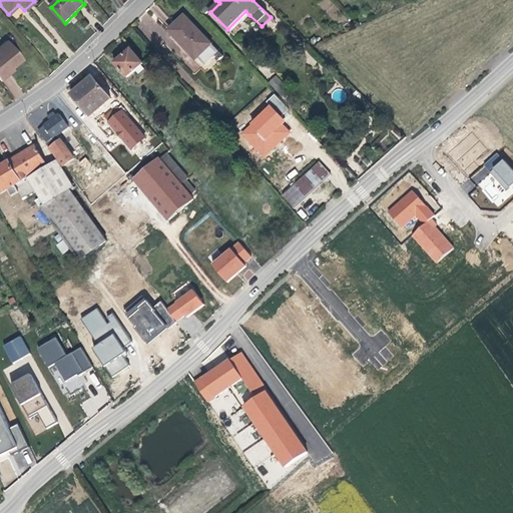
[(201,3),(196,8),(203,16),(209,11),(201,3)]
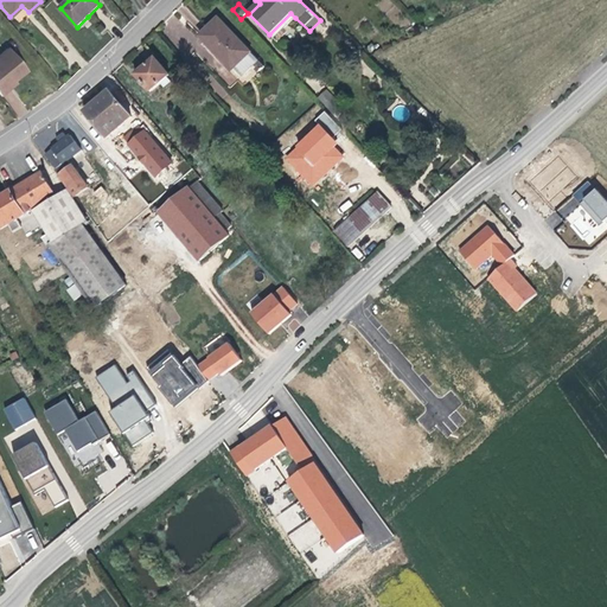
[(295,18),(291,13),(269,34),(278,43),(287,33),(285,30),(295,18)]
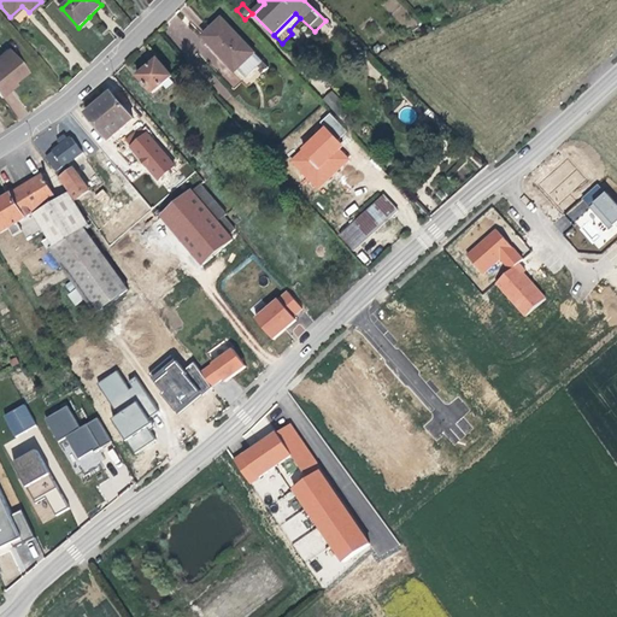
[(256,53),(222,19),(211,30),(203,37),(236,72),(238,71),(254,54),(256,53)]
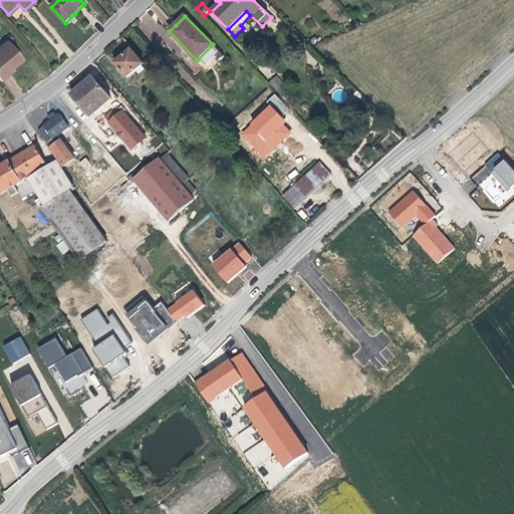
[(0,80),(8,75),(7,73),(14,67),(22,61),(6,41),(0,45),(0,80)]
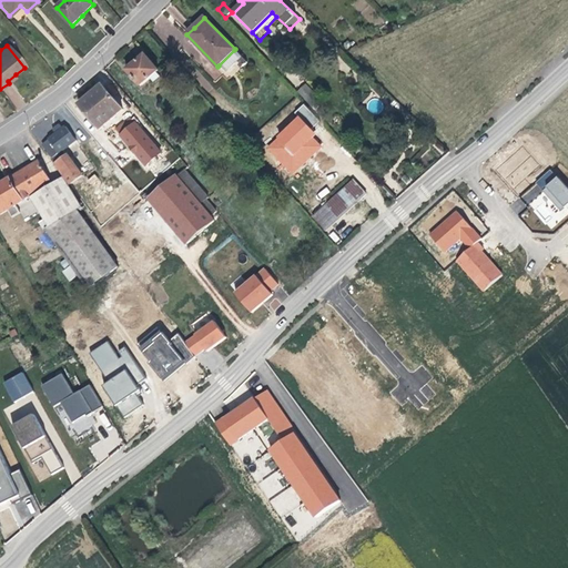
[(234,50),(219,66),(226,73),(242,58),(234,50)]
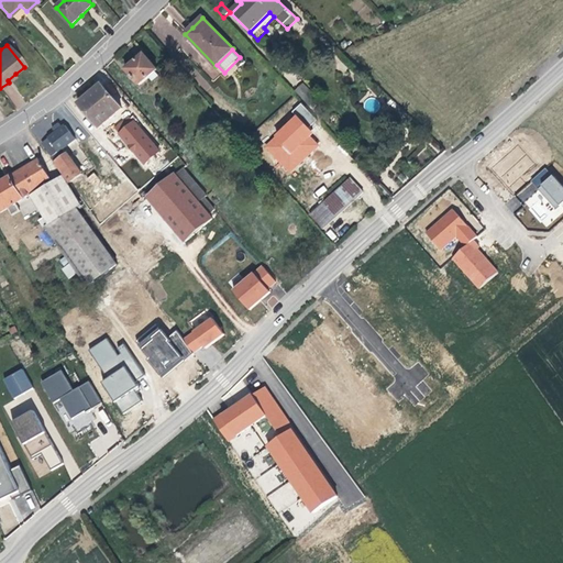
[(157,70),(143,55),(133,64),(127,69),(140,86),(157,70)]
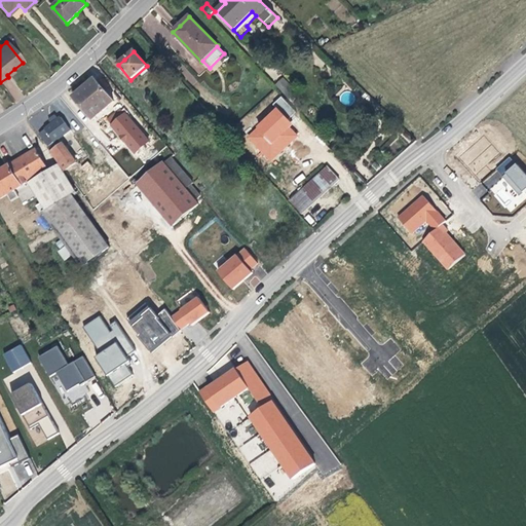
[(274,85),(289,98),(296,90),(282,77),(274,85)]
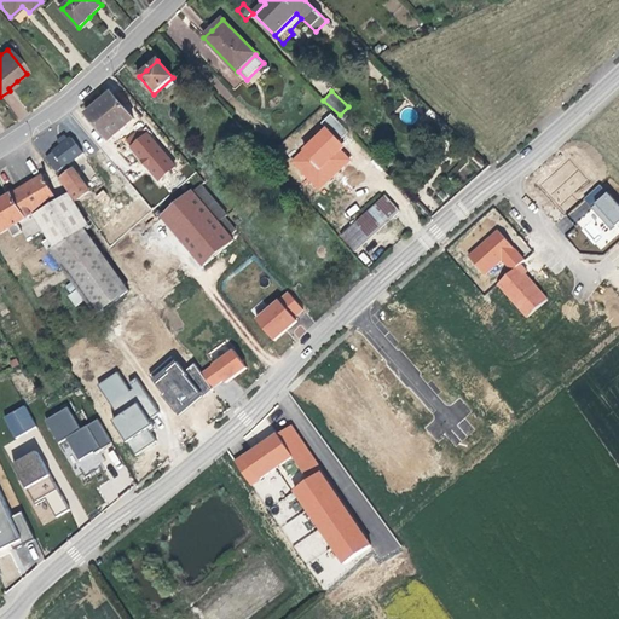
[(96,106),(86,114),(109,142),(134,120),(111,93),(96,106)]
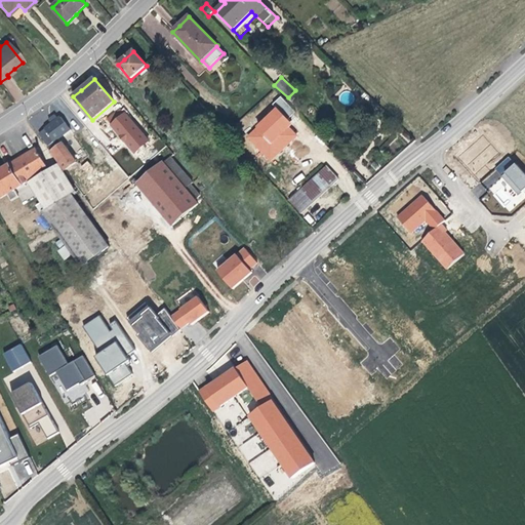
[(354,103),(348,98),(344,105),(351,109),(354,103)]
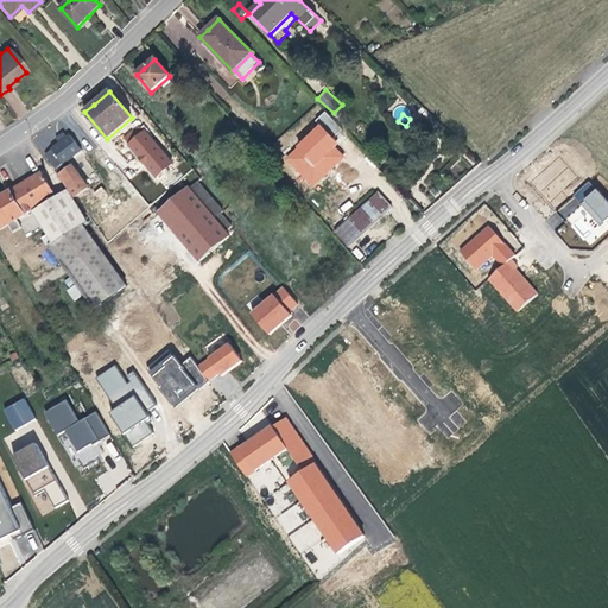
[(314,188),(344,154),(335,146),(339,141),(317,122),(283,160),(314,188)]
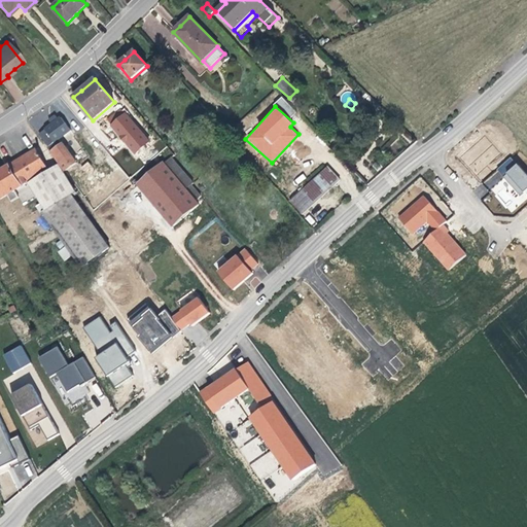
[(149,143),(126,115),(112,127),(136,153),(149,143)]
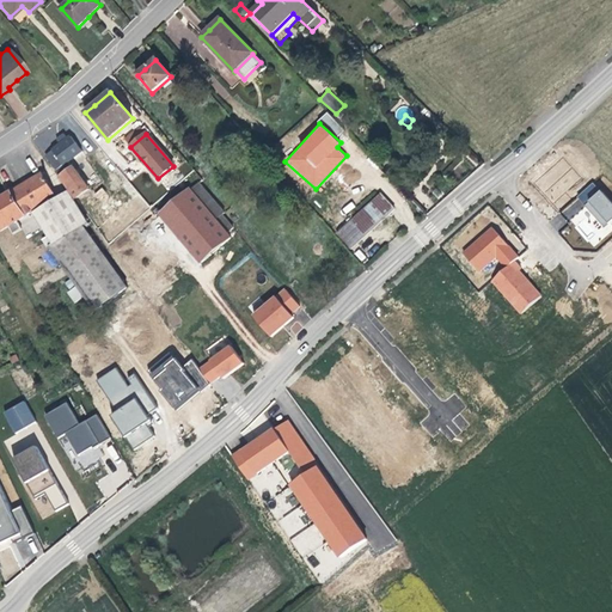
[(59,147),(47,157),(57,171),(84,151),(72,136),(59,147)]
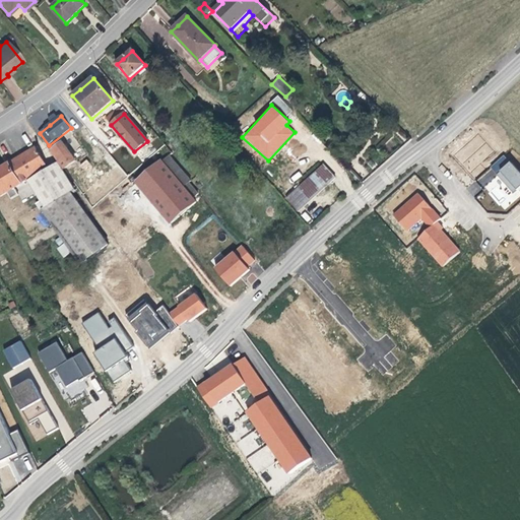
[(51,150),(65,170),(80,158),(66,139),(51,150)]
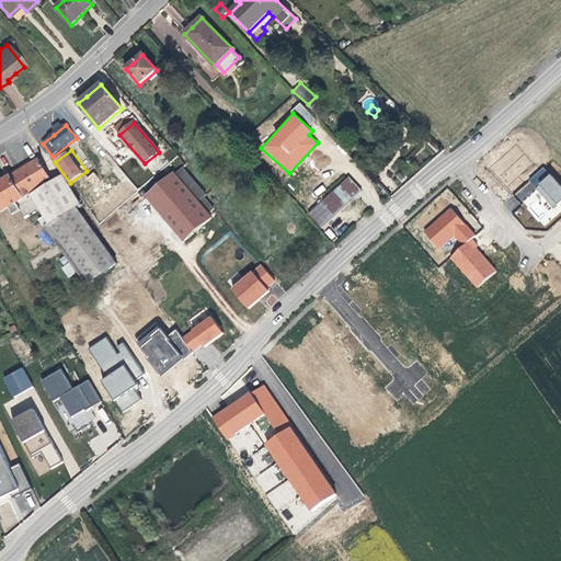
[(48,155),(38,160),(52,182),(31,194),(49,224),(48,229),(89,284),(117,263),(76,208),(80,205),(61,175),(63,175),(48,155)]
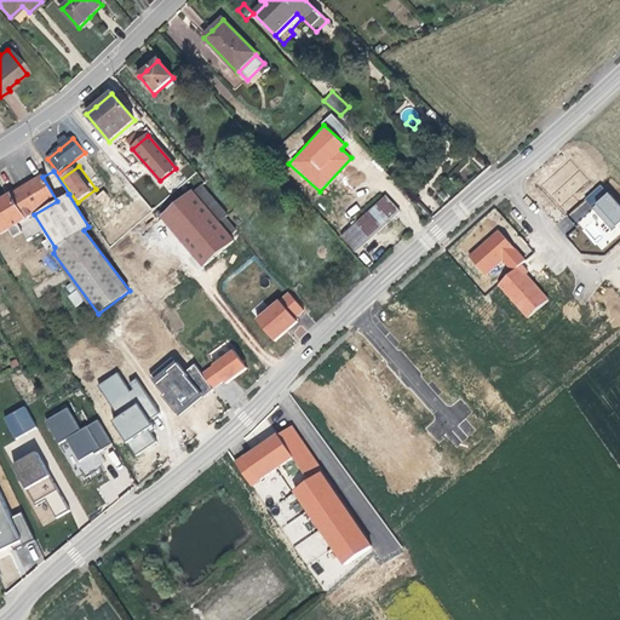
[(57,201),(42,177),(9,197),(0,202),(0,234),(0,235),(9,230),(13,239),(22,233),(17,224),(34,214),(57,201)]
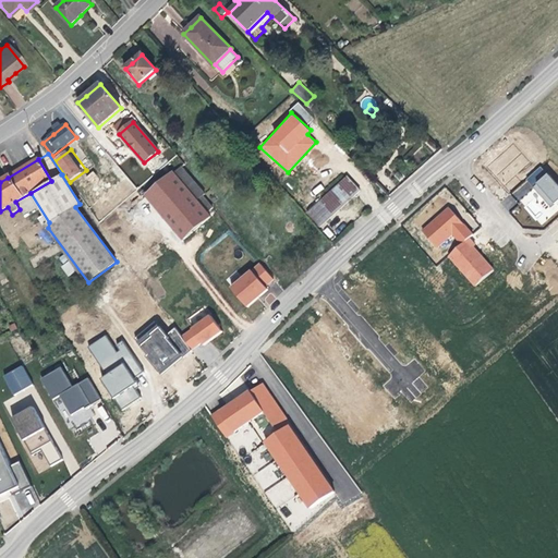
[(511,193),(542,226),(557,209),(557,185),(540,166),(511,193)]
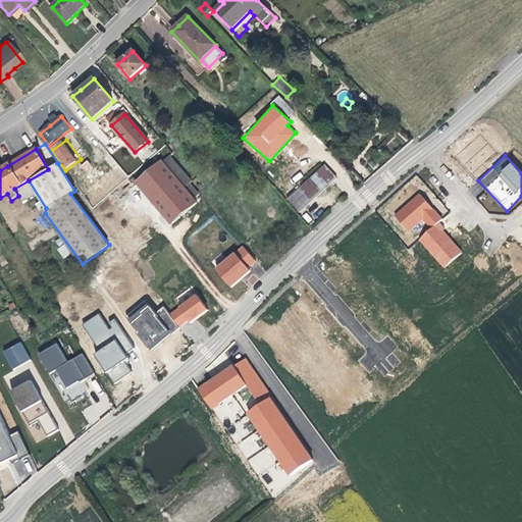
[(169,157),(163,163),(185,189),(190,184),(192,183),(169,157)]
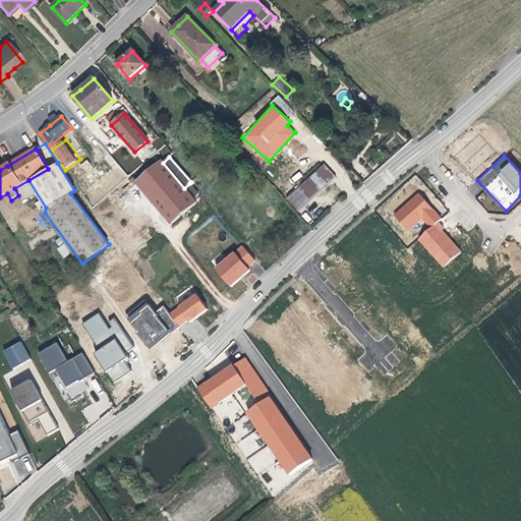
[(331,161),(300,189),(310,200),(341,172),(331,161)]
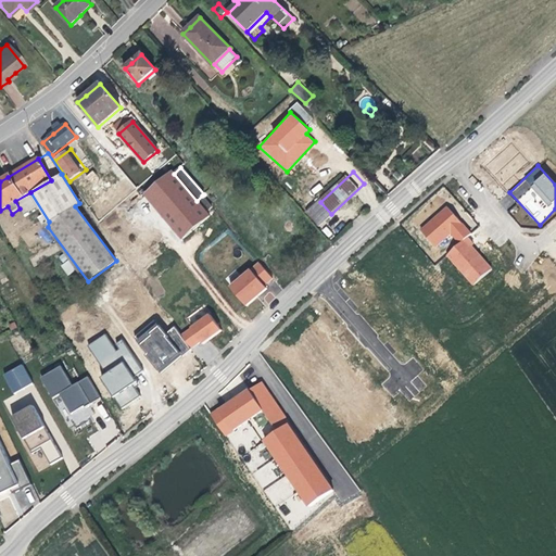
[(197,201),(174,174),(147,197),(184,239),(210,216),(206,213),(197,201)]
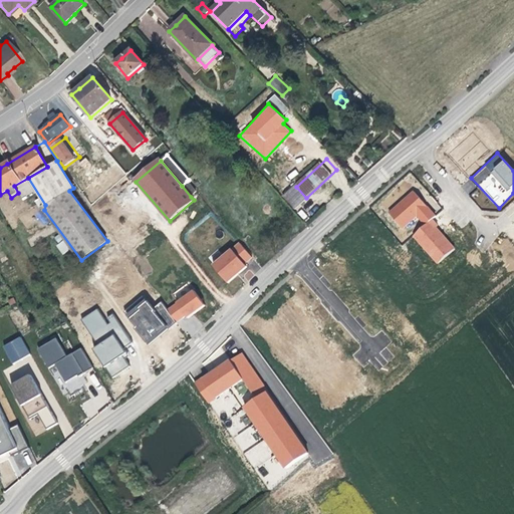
[(182,186),(191,197),(196,193),(187,181),(182,186)]
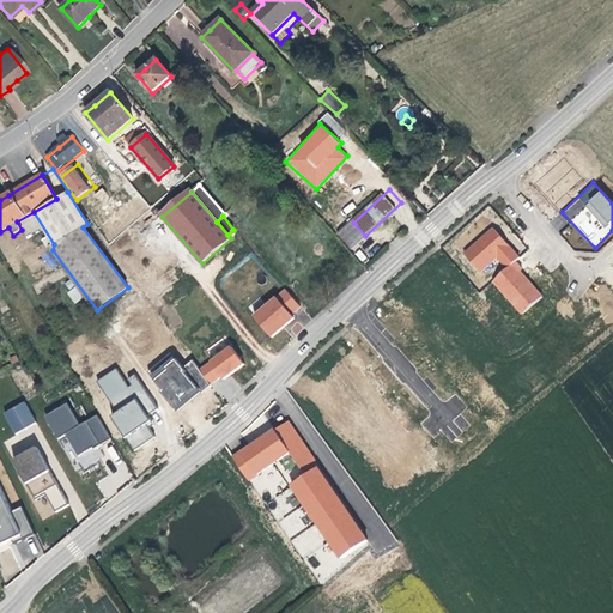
[(514,260),(519,256),(492,226),(461,253),(479,273),(496,259),(504,268),(490,280),(520,315),(544,296),(514,260)]
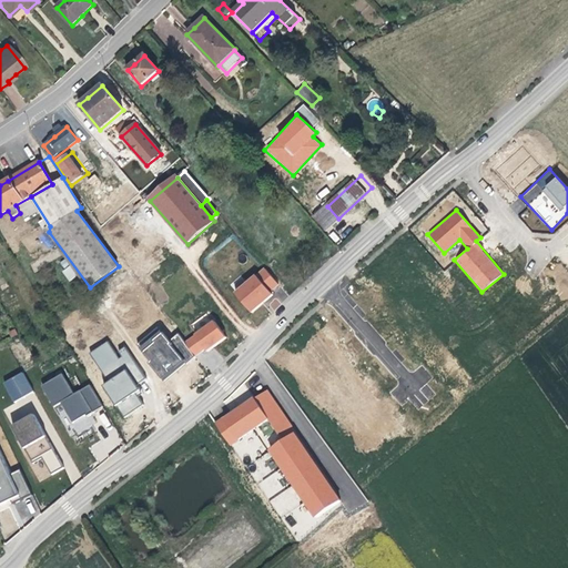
[(62,271),(69,282),(77,276),(70,266),(62,271)]
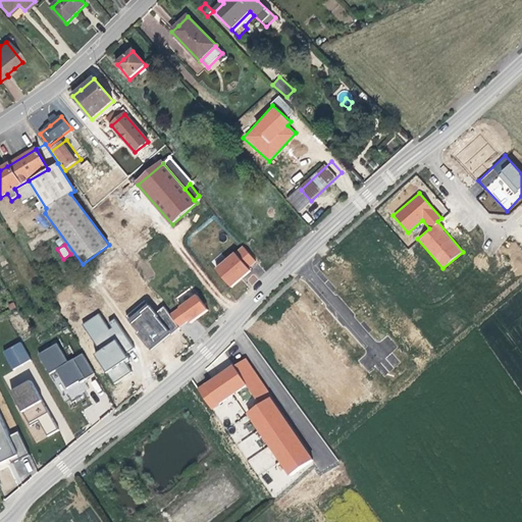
[(213,268),(228,288),(258,264),(242,245),(213,268)]
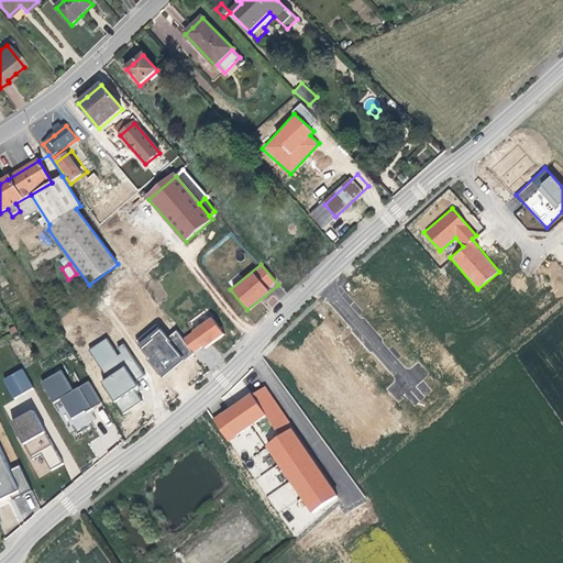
[(222,297),(199,316),(218,341),(243,322),(222,297)]
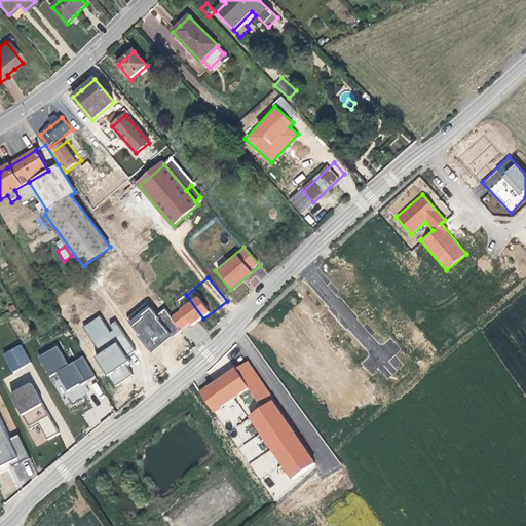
[(170,304),(149,321),(166,352),(191,332),(170,304)]
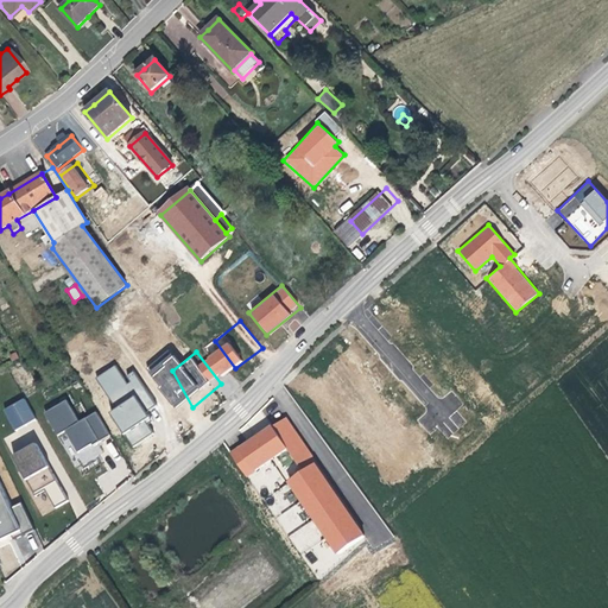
[(109,409),(131,447),(154,432),(143,412),(154,405),(135,372),(124,379),(116,365),(96,375),(114,406),(109,409)]
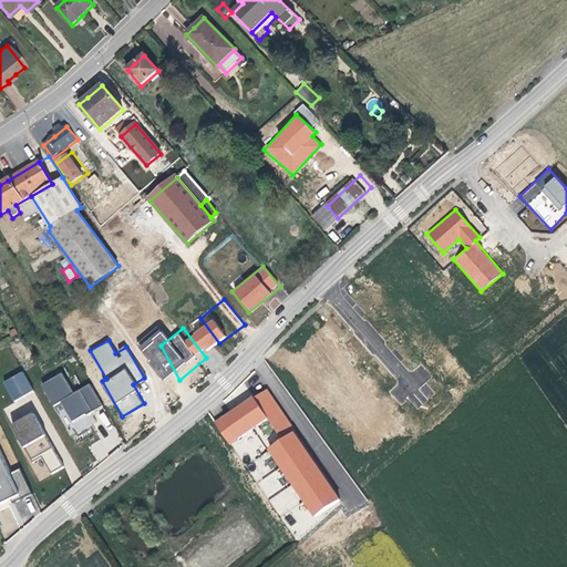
[(12,401),(33,390),(23,371),(2,381),(12,401)]
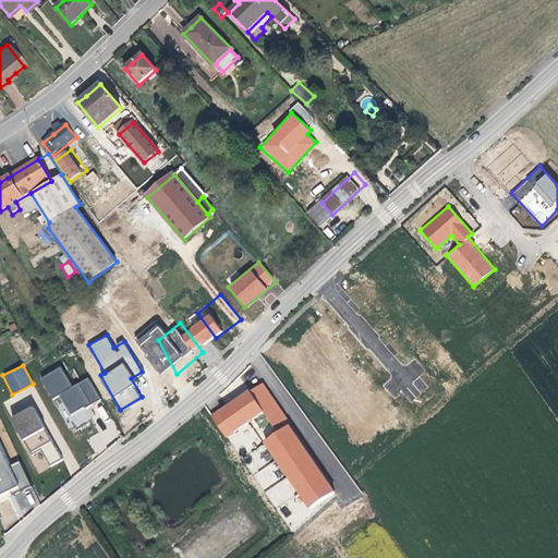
[(62,368),(43,380),(53,400),(60,397),(72,415),(86,407),(87,410),(104,401),(89,378),(74,388),(62,368)]
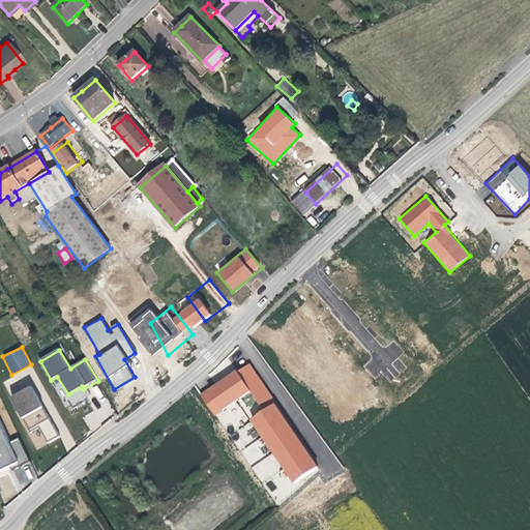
[(243,355),(205,389),(224,414),(242,400),(302,481),(326,468),(243,355)]
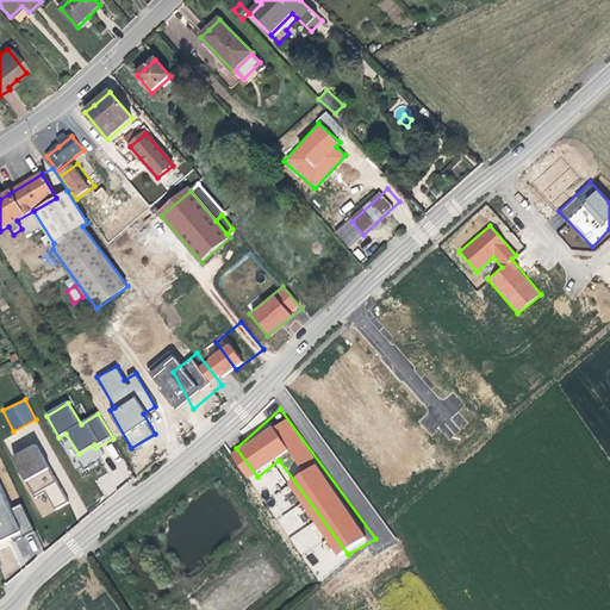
[(39,455),(12,472),(42,526),(72,506),(39,455)]
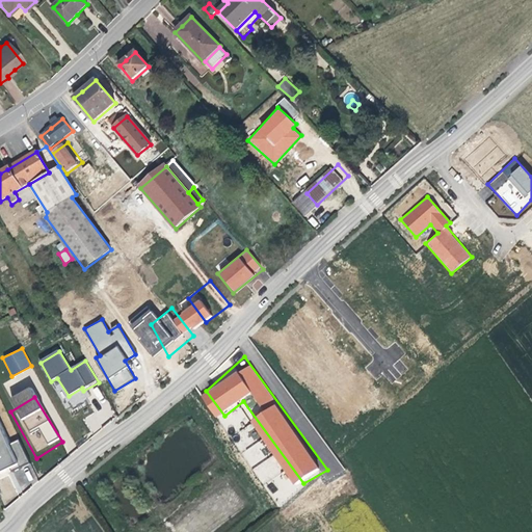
[(0,421),(0,482),(0,483),(28,466),(0,421)]
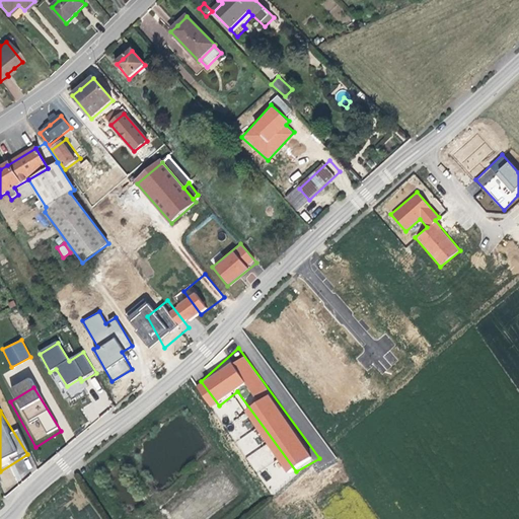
[(236,441),(244,454),(261,445),(252,431),(236,441)]
